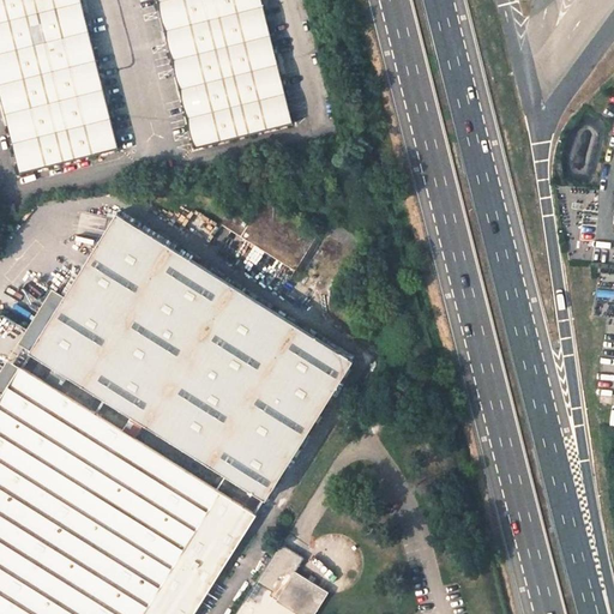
[(0,0),(0,89),(20,170),(118,148),(80,0),(0,0)]
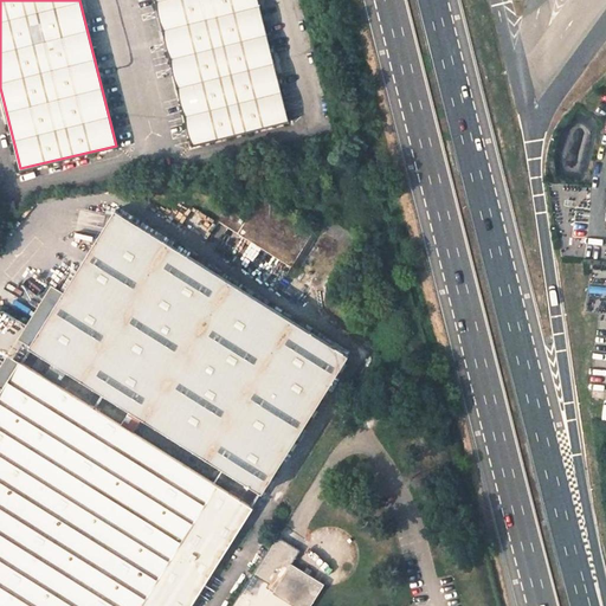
[(155,0),(193,144),(288,121),(257,0),(155,0)]
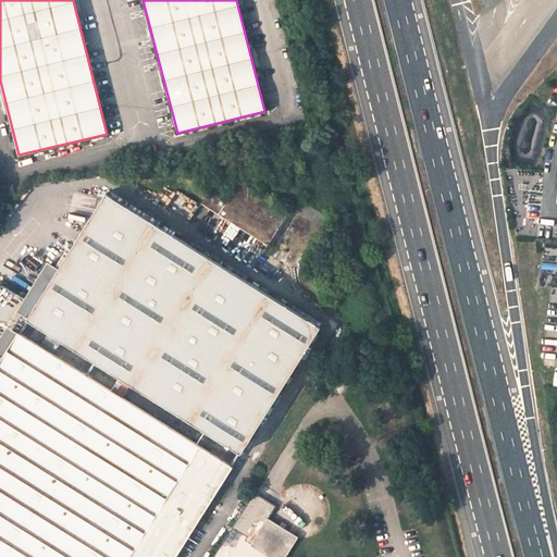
[(209,190),(201,202),(268,245),(288,211),(239,181),(226,201),(209,190)]
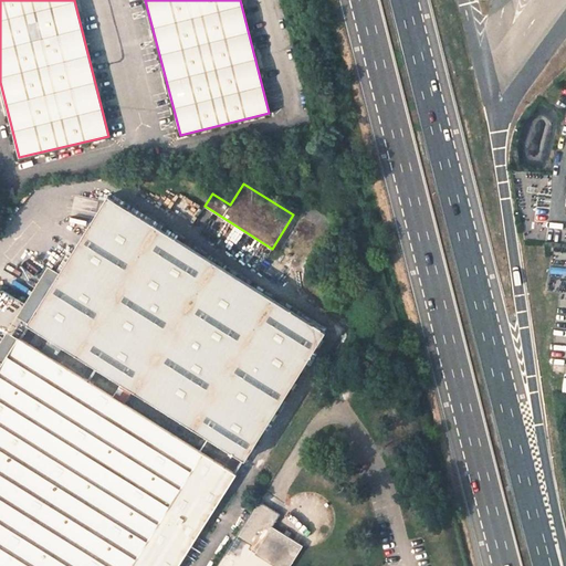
[(108,196),(0,366),(0,565),(177,565),(325,332),(108,196)]
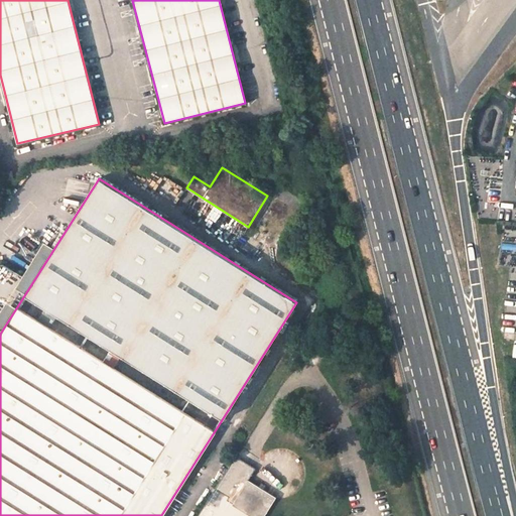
[(254,469),(235,457),(215,489),(198,515),(262,515),(274,497),(247,480),(254,469)]
